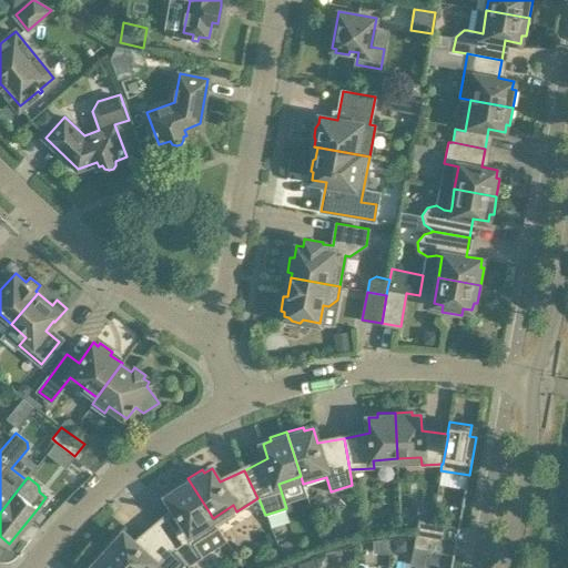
[(213,518),(188,478),(173,488),(175,492),(168,496),(176,509),(155,526),(176,551),(176,550),(188,564),(190,565),(201,558),(192,545),(219,527),(213,518)]
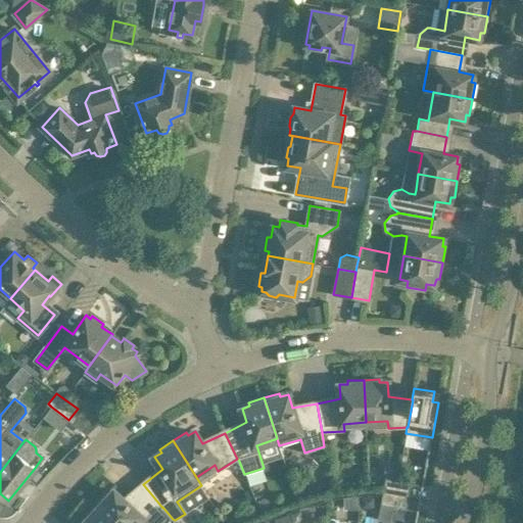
[(409,495),(411,483),(386,478),(383,491),(409,495)]
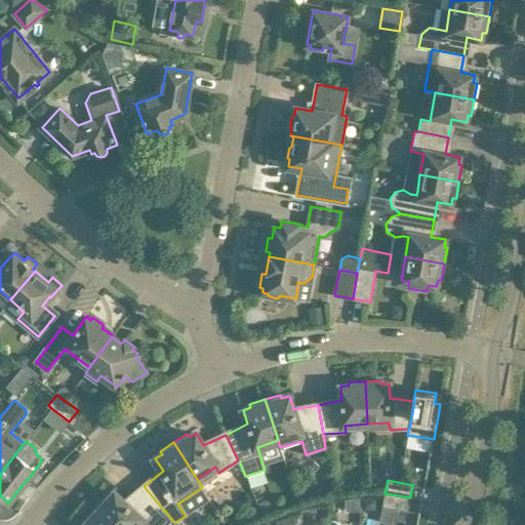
[(168,524),(173,521),(163,509),(163,510),(144,486),(125,502),(115,492),(109,498),(107,496),(95,508),(114,524),(168,524)]
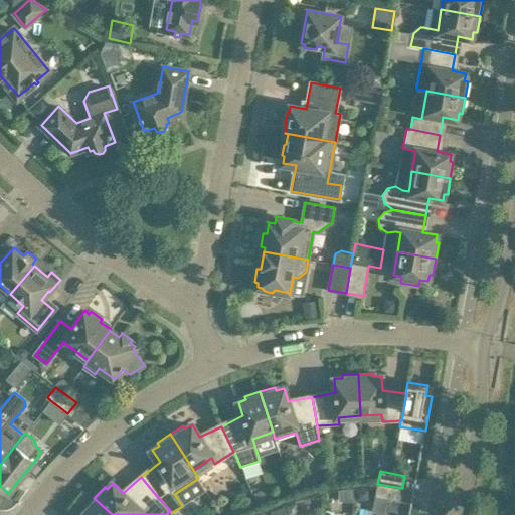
[(400,501),(402,488),(377,484),(375,497),(400,501)]
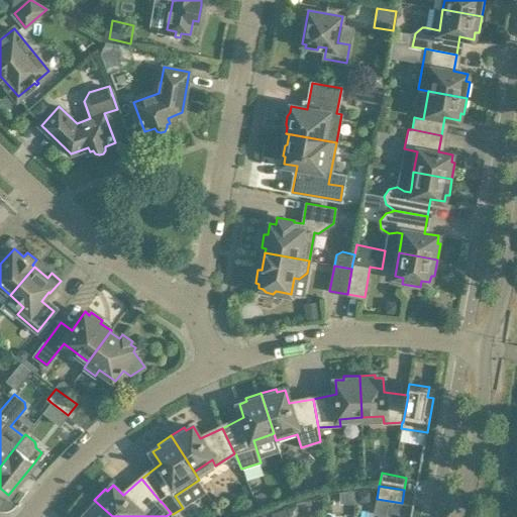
[(112,516),(94,500),(84,512),(86,514),(83,516),(112,516)]
